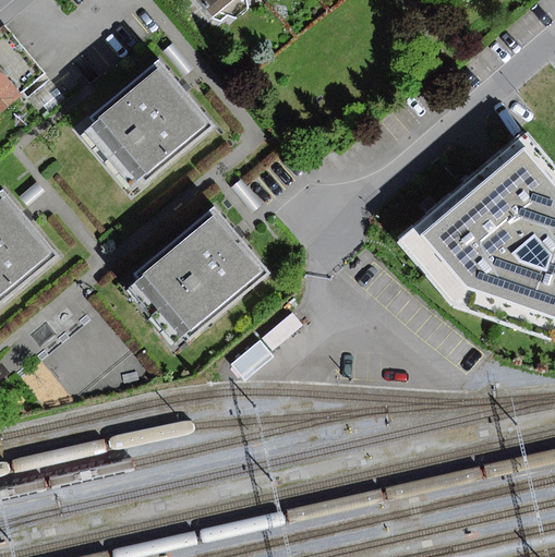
[(194,0),(209,17),(218,22),(226,14),(236,17),(246,9),(244,0),(194,0)]
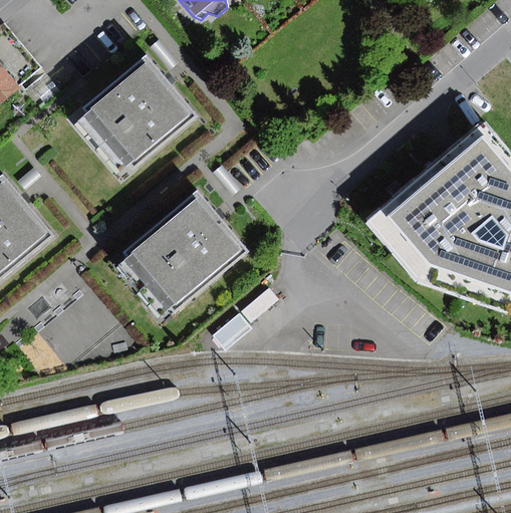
[(2,22),(0,24),(0,64),(16,85),(38,67),(2,22)]
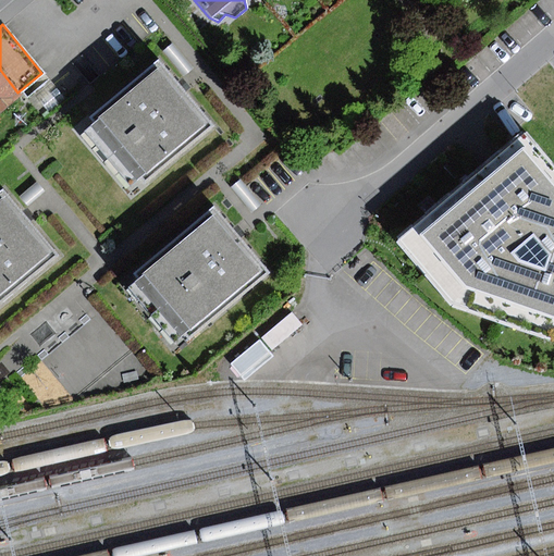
[(87,116),(144,184),(212,127),(179,87),(157,60),(87,116)]
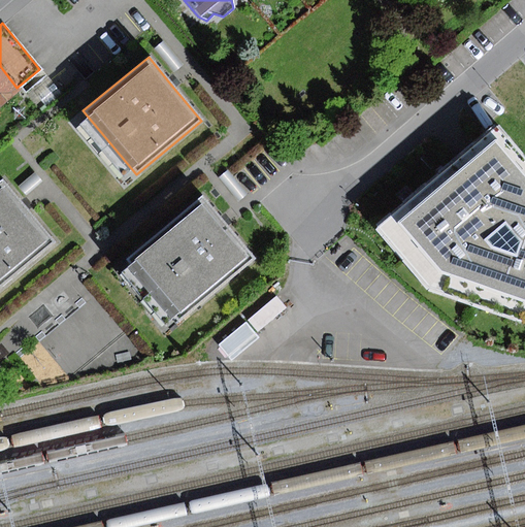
[(0,104),(19,89),(17,88),(0,66),(0,104)]
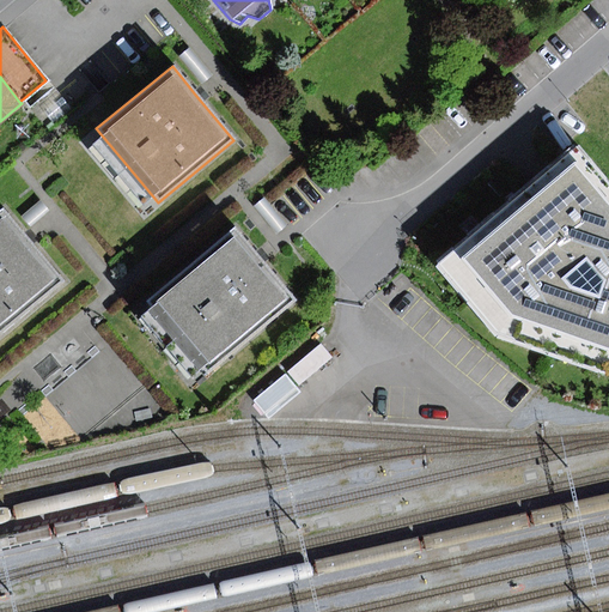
[(59,98),(42,111),(52,122),(68,109),(59,98)]
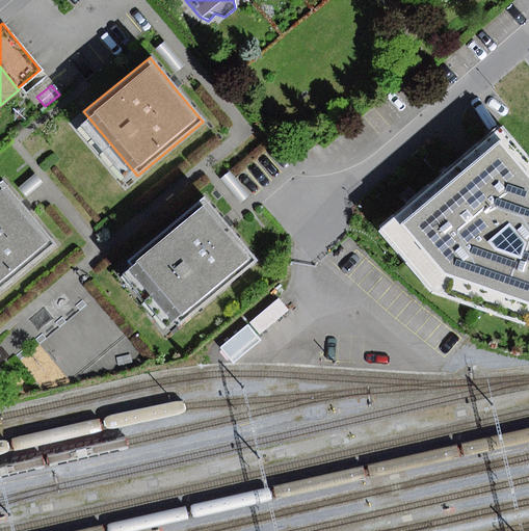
[(528,160),(499,125),(378,229),(427,291),(528,325),(528,160)]
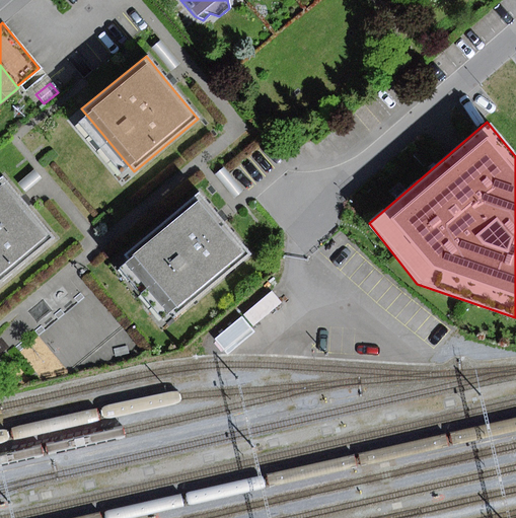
[(32,168),(15,182),(23,192),(40,177),(32,168)]
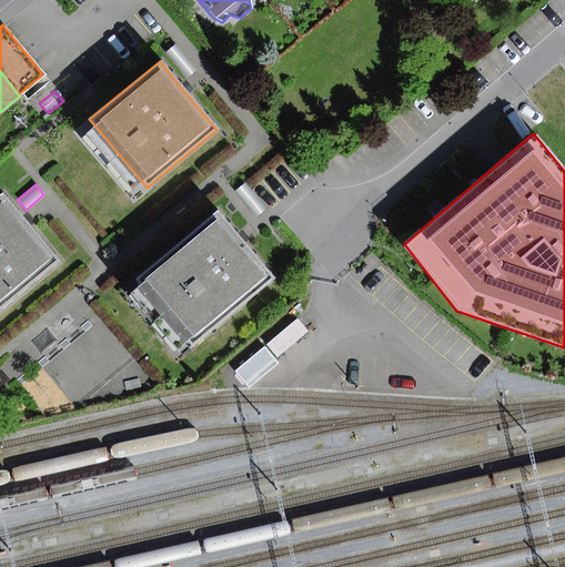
[(0,307),(58,260),(24,221),(2,194),(0,195),(0,307)]
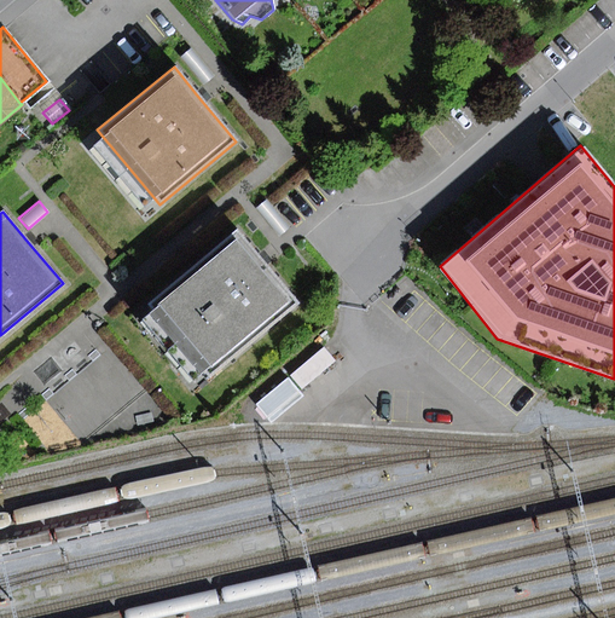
[(237,229),(148,304),(210,379),(300,304),(261,258),(237,229)]
